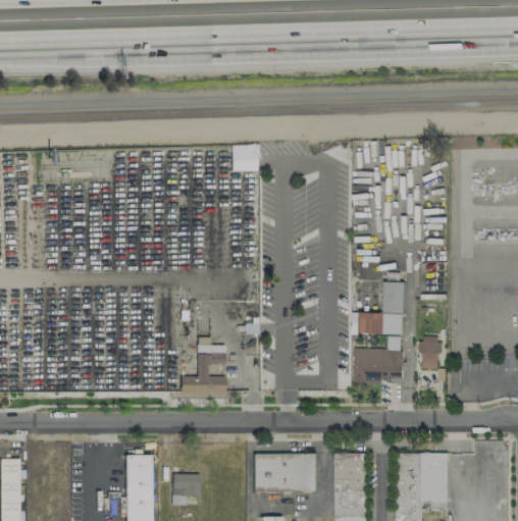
[(232,146),(234,171),(260,170),(259,145),(232,146)]
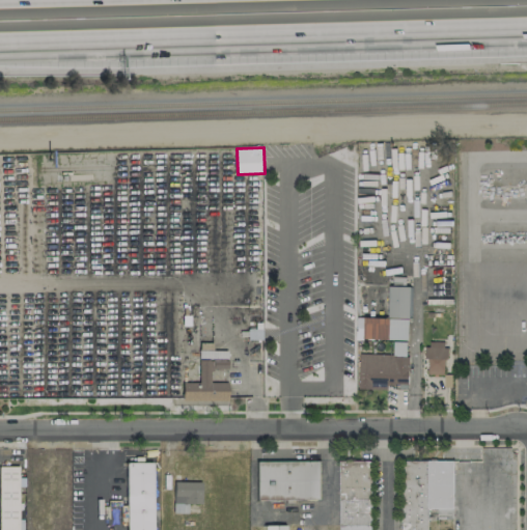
[(412,341),(413,287),(401,287),(403,278),(396,278),(396,287),(391,287),(390,318),(360,318),(359,340),(412,341)]
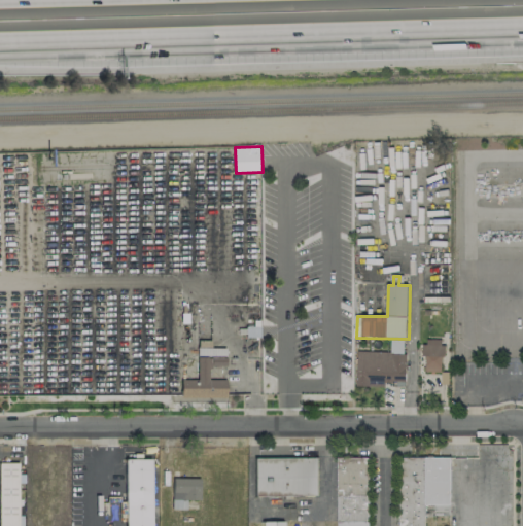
[(446,341),(427,340),(426,373),(446,373),(446,341)]
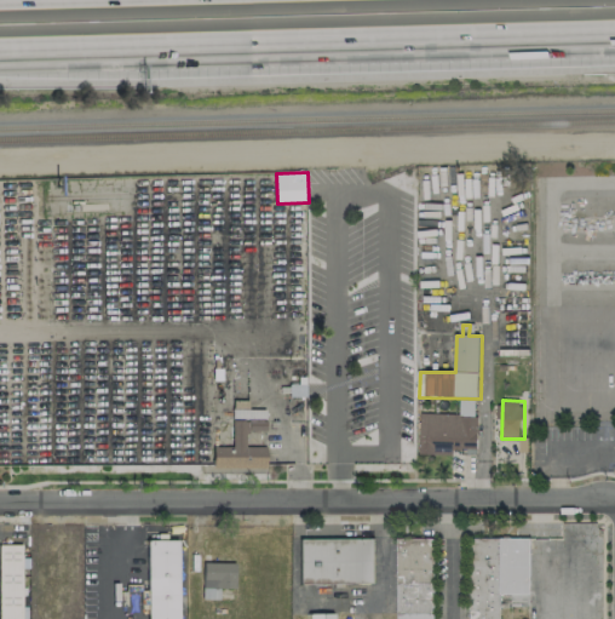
[(480,451),(481,401),(463,401),(463,416),(423,414),(420,454),(455,456),(455,450),(480,451)]
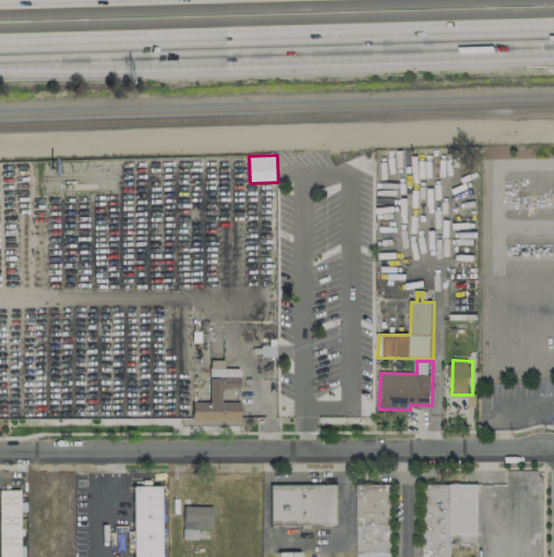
[(213,403),(195,402),(195,425),(242,425),(243,402),(224,402),(224,389),(242,389),(242,368),(213,368),(213,403)]
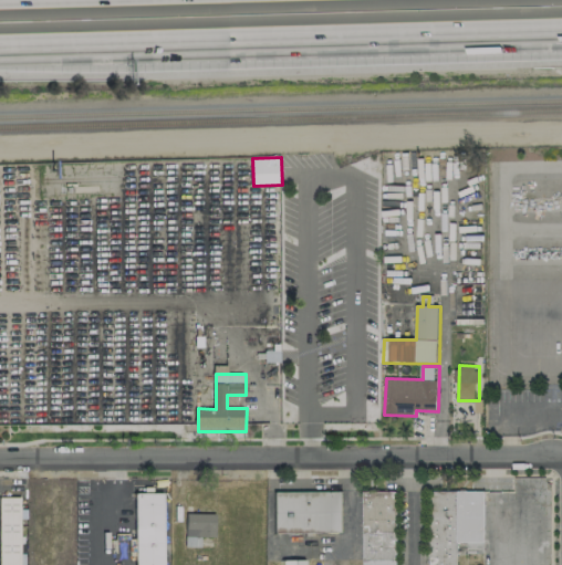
[(277,492),(277,533),(344,534),(345,493),(277,492)]
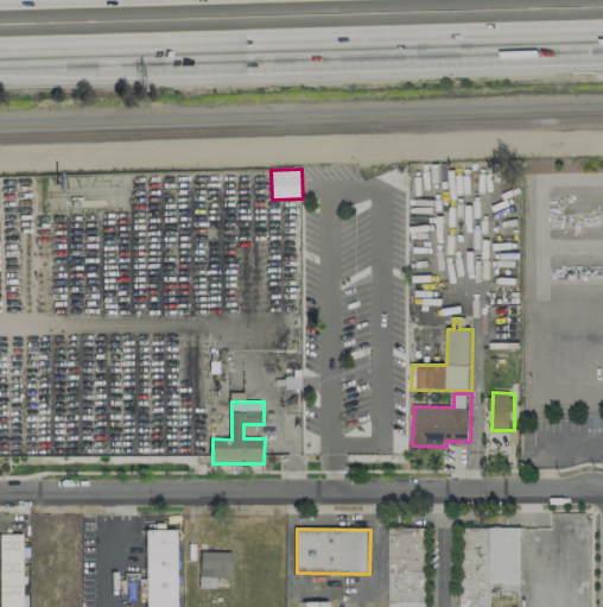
[(429,606),(429,529),(392,529),(393,606),(429,606)]
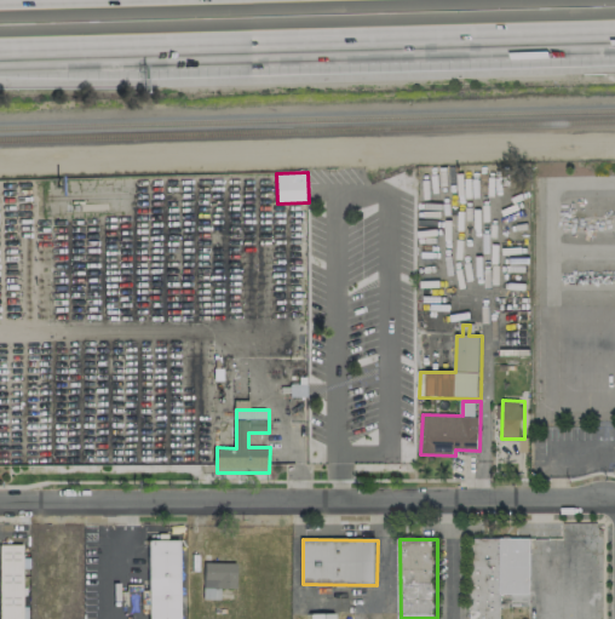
[(534,539),(473,539),(472,618),(503,618),(503,595),(515,595),(515,606),(533,606),(534,539)]
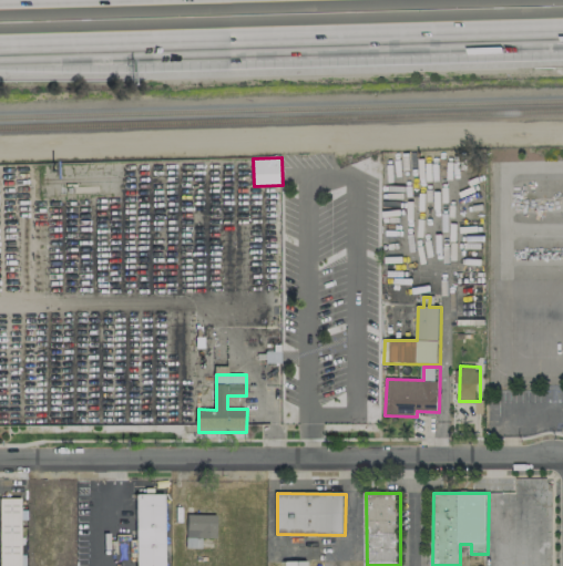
[(166,565),(166,494),(137,495),(137,565),(166,565)]
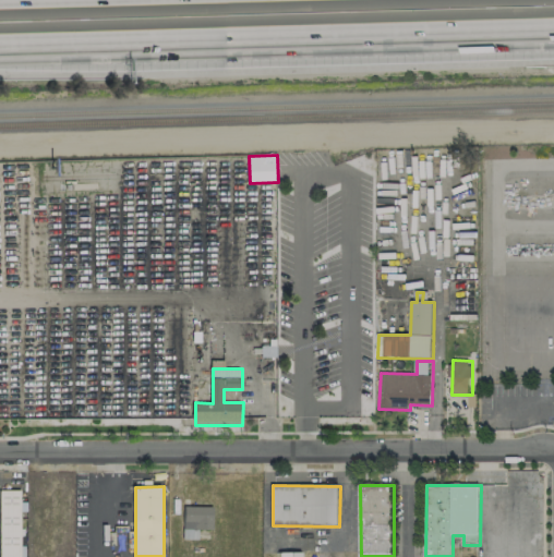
[(22,556),(22,491),(1,491),(1,556),(22,556)]
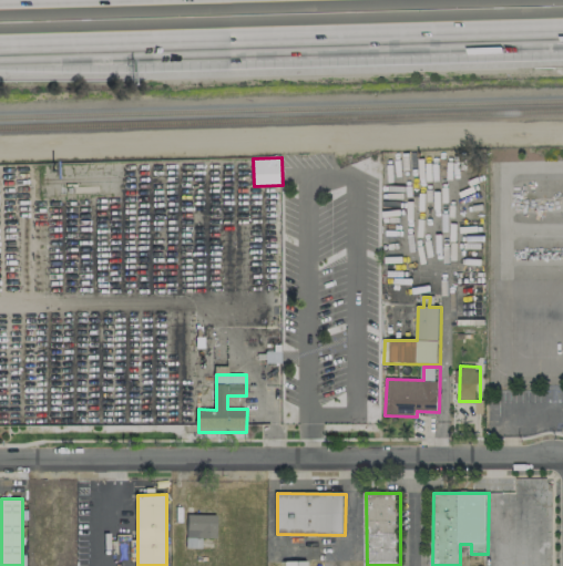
[(218,516),(190,515),(188,548),(204,548),(204,538),(218,539),(218,516)]
